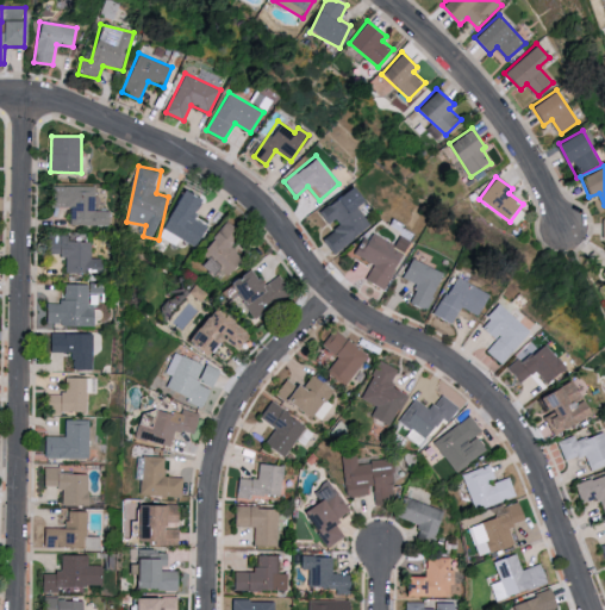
[(98,186),(52,186),(52,207),(72,207),(72,225),(113,225),(112,211),(98,211),(98,186)]
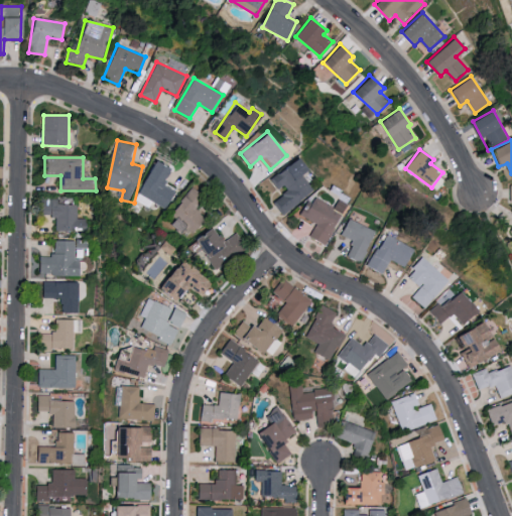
[(314,190),(300,173),(304,170),(294,158),(269,178),(281,194),(272,201),(284,216),(314,190)]
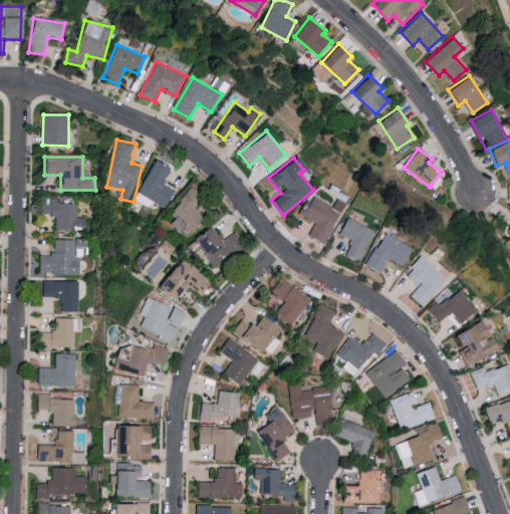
[(169,207),(177,189),(163,182),(170,167),(153,160),(138,192),(169,207)]
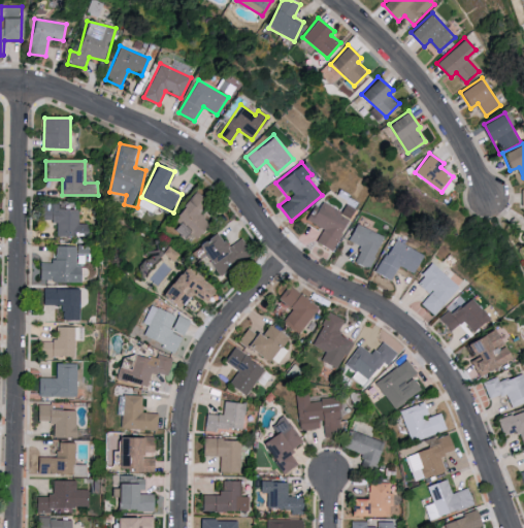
[(192,232),(198,237),(211,223),(201,213),(210,204),(198,193),(175,218),(182,223),(176,229),(186,238),(192,232)]
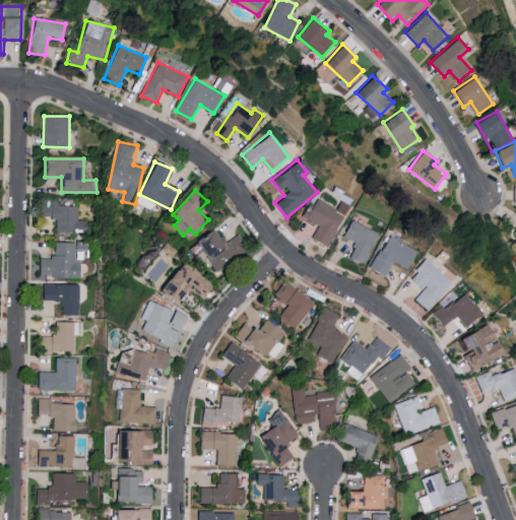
[(336,208),(315,198),(305,219),(319,225),(313,239),(329,247),(349,205),(340,201),(336,208)]
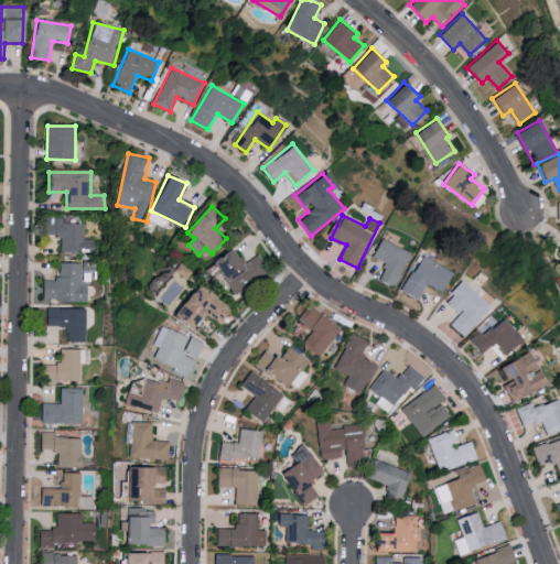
[(63,252),(98,251),(97,239),(87,239),(87,223),(66,224),(66,217),(50,218),(50,237),(63,237),(63,252)]
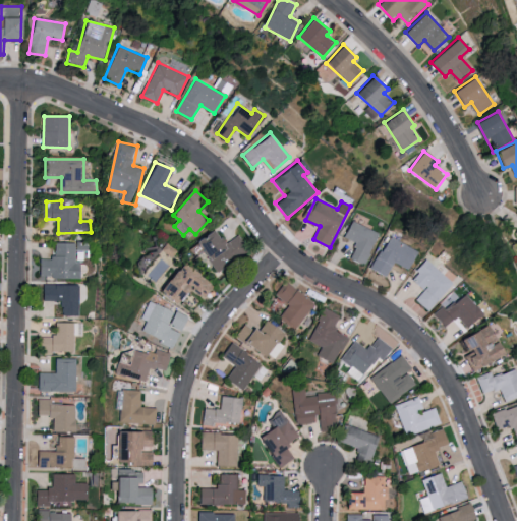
[(380,233),(351,221),(344,237),(357,243),(351,258),(365,265),(380,233)]
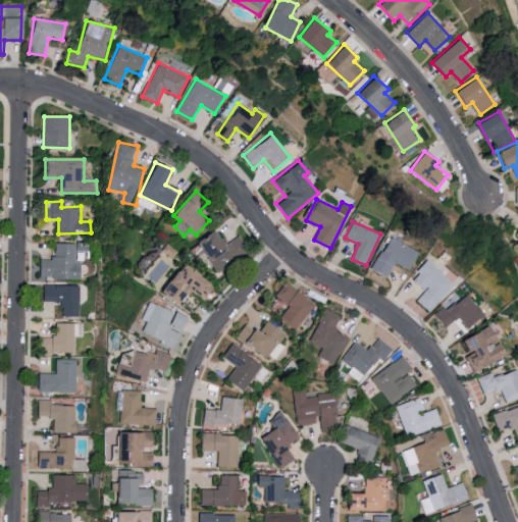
[(225,246),(213,229),(197,241),(218,272),(251,249),(241,235),(225,246)]
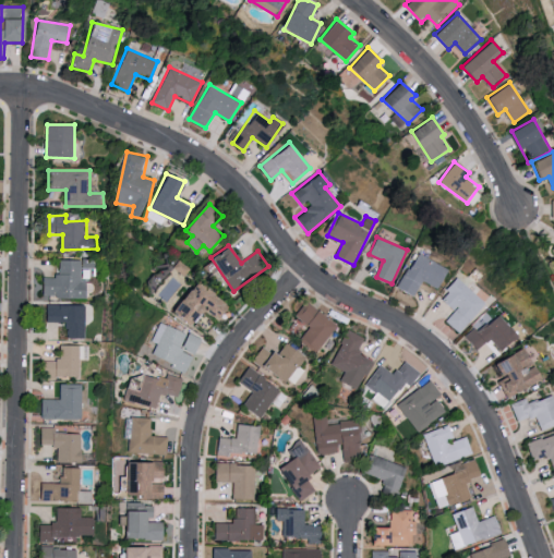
[(447,269),(418,253),(398,288),(414,296),(423,281),(436,288),(447,269)]
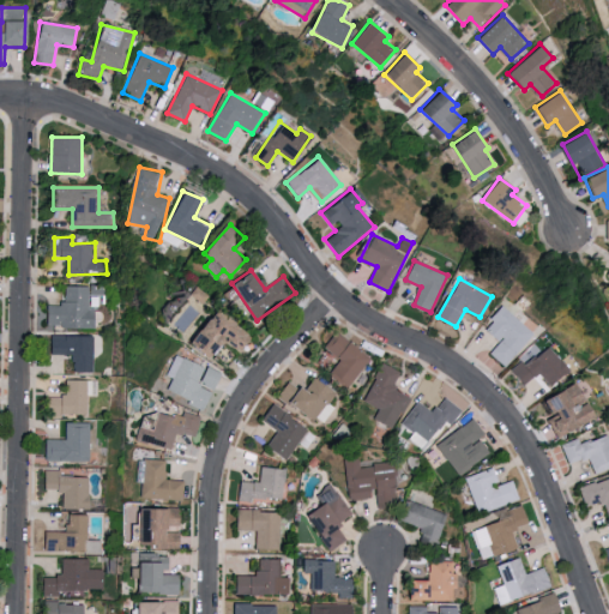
[(94,287),(67,286),(66,305),(48,305),(48,326),(98,327),(100,308),(92,308),(94,287)]
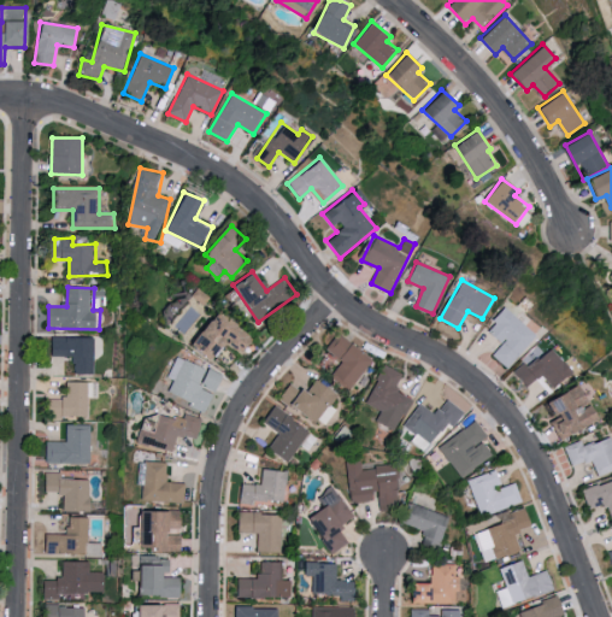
[(494,356),(510,368),(537,334),(505,307),(487,330),(504,344),(494,356)]
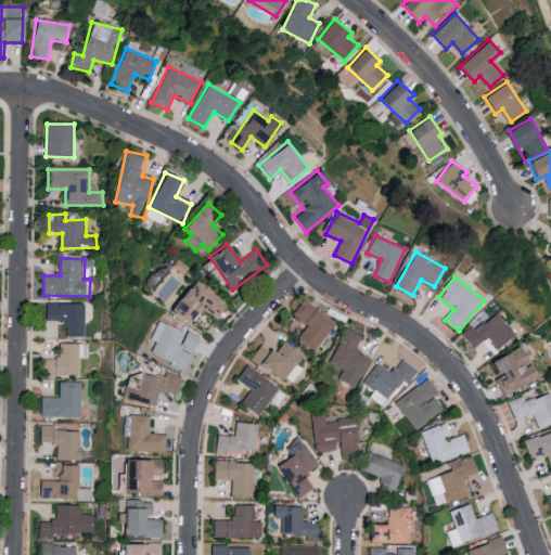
[(187,321),(202,306),(213,317),(223,307),(197,279),(170,304),(187,321)]
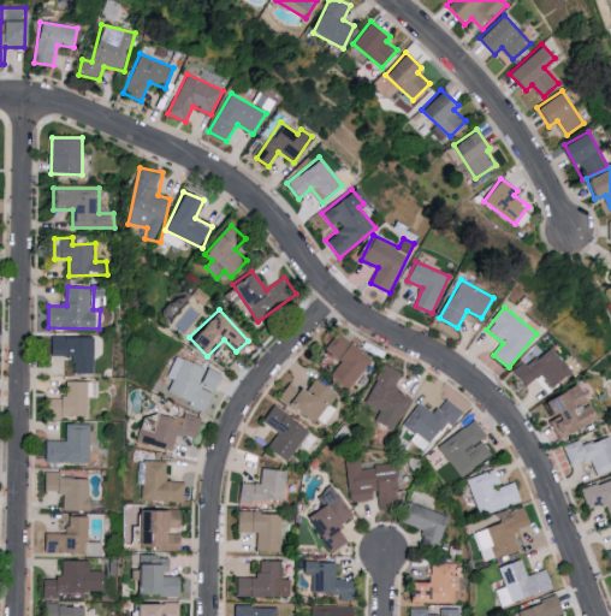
[(374,360),(340,332),(327,348),(343,361),(332,375),(350,390),(374,360)]
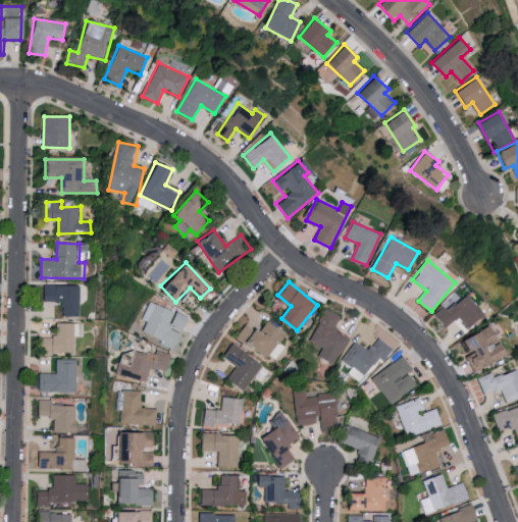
[(81,317),(82,285),(45,284),(45,301),(63,302),(62,316),(81,317)]
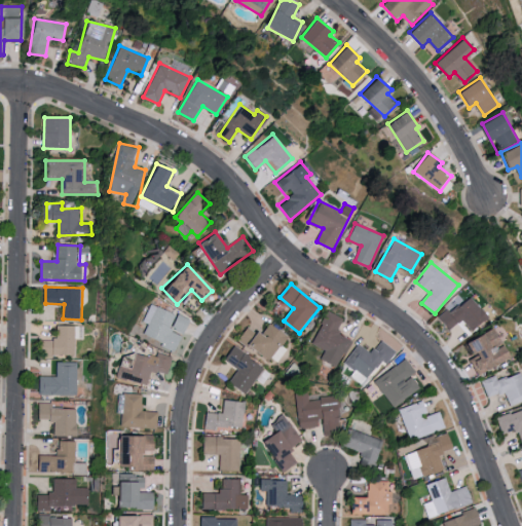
[(488,318),(473,295),(441,317),(449,330),(463,320),(471,330),(488,318)]
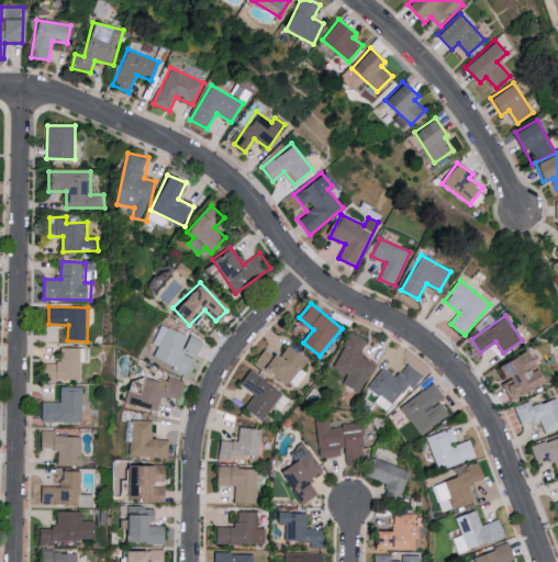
[(188,374),(196,358),(202,343),(163,324),(154,344),(159,346),(154,358),(188,374)]
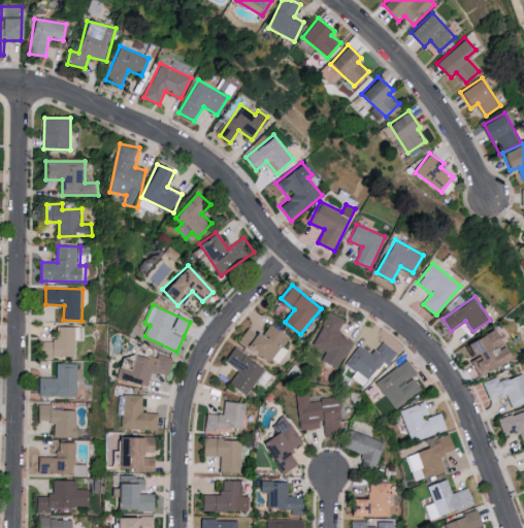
[(340,369),(353,340),(339,335),(346,319),(329,312),(315,345),(327,351),(323,362),(340,369)]
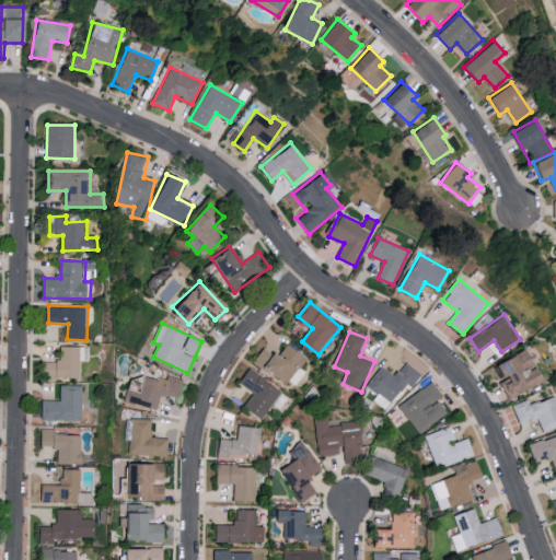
[(309,358),(287,346),(280,357),(264,347),(255,362),(297,387),(308,370),(302,368),(309,358)]
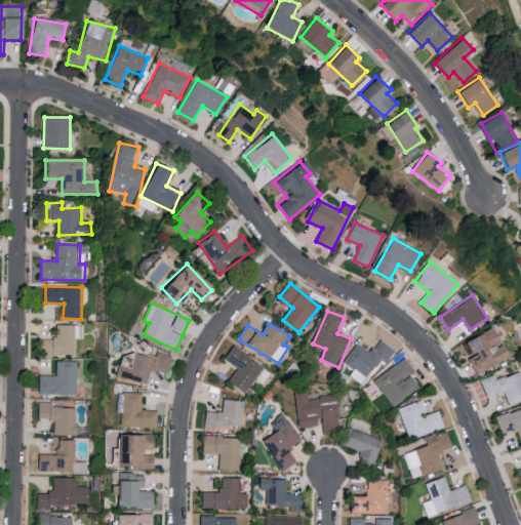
[(76,355),(76,338),(86,338),(87,325),(58,325),(57,339),(41,339),(41,355),(76,355)]
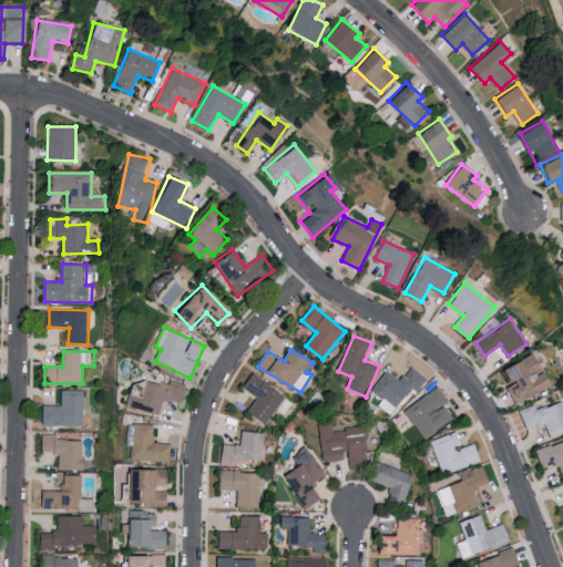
[(512,387),(508,389),(513,401),(546,388),(532,354),(503,366),(512,387)]
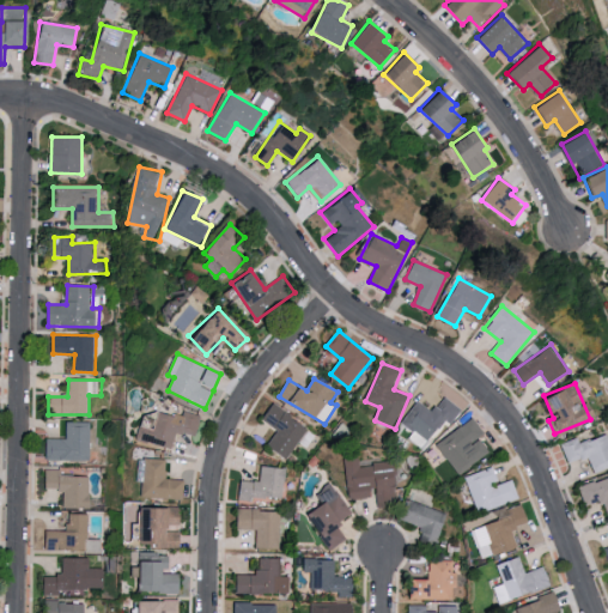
[(402,424),(414,431),(411,438),(424,448),(443,419),(453,425),(463,408),(444,395),(435,411),(418,400),(402,424)]
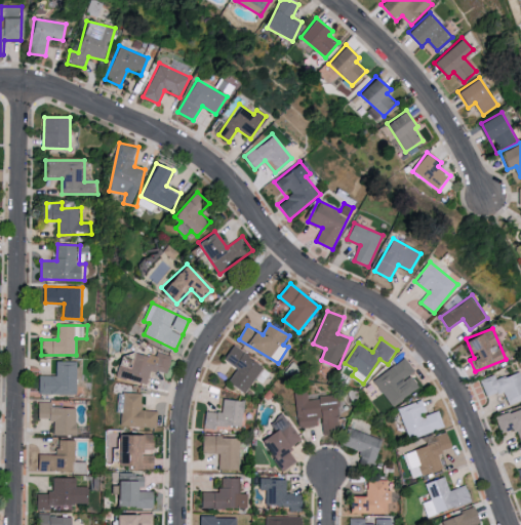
[(239,368),(229,381),(247,395),(257,379),(264,384),(272,372),(235,345),(225,359),(239,368)]
